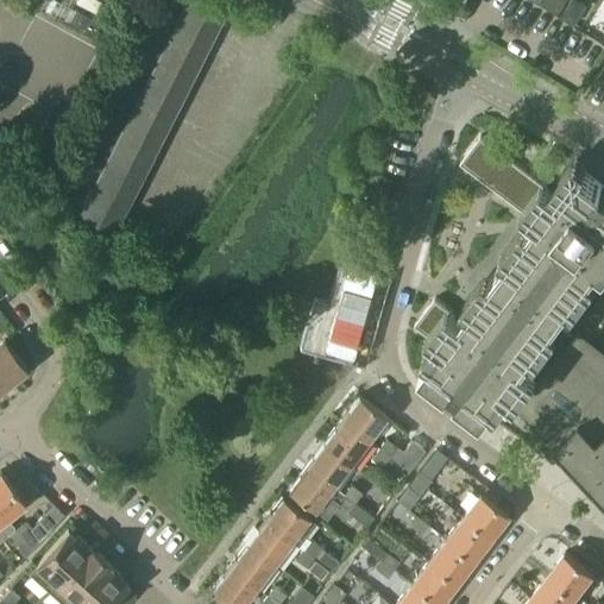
[(101,17),(107,6),(95,0),(82,0),(80,6),(101,17)]
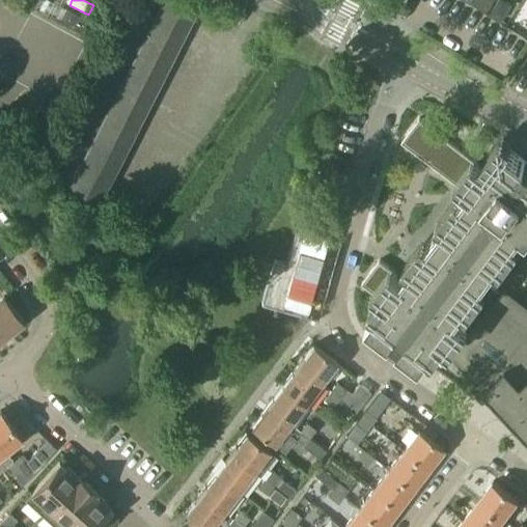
[(139,38),(84,146),(84,148),(91,153),(73,190),(103,204),(200,11),(178,0),(168,0),(159,19),(121,0),(118,6),(110,24),(139,38)]
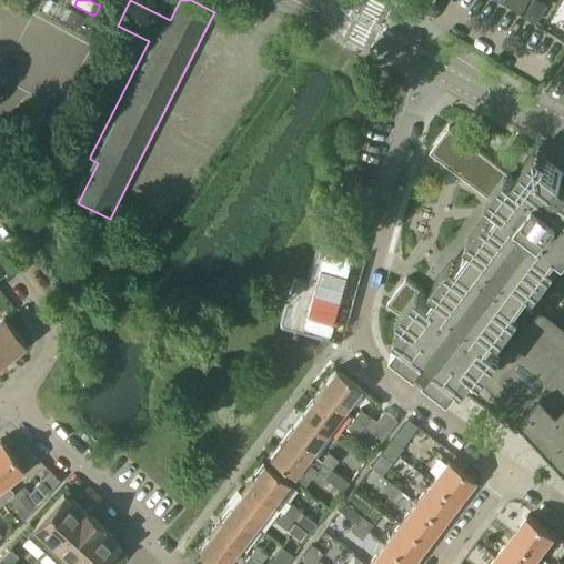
[(522,0),(515,11),(525,18),(533,6),(524,0),(522,0)]
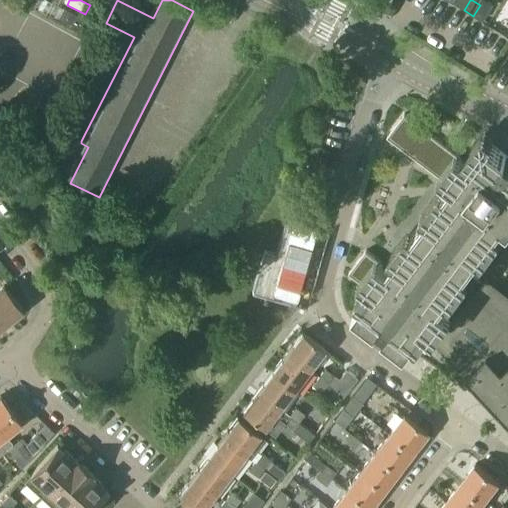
[(487,24),(497,8),(485,1),(475,17),(487,24)]
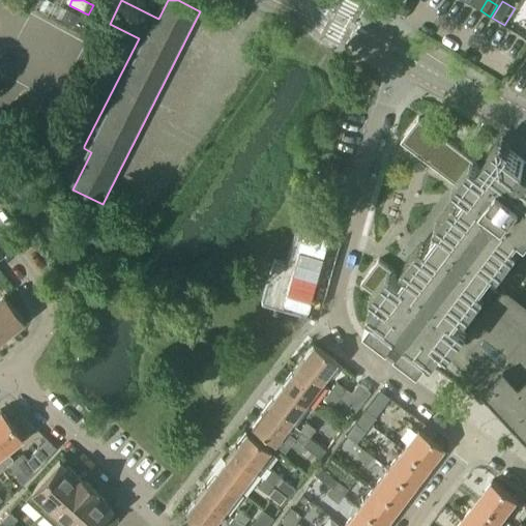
[(504,148),(487,171),(421,122),(404,145),(469,194),(404,280),(382,263),(364,287),(386,303),(369,326),(391,343),(389,346),(398,353),(401,350),(422,367),(440,344),(446,349),(448,348),(451,351),(479,325),(504,290),(525,261),(525,164),(504,148)]
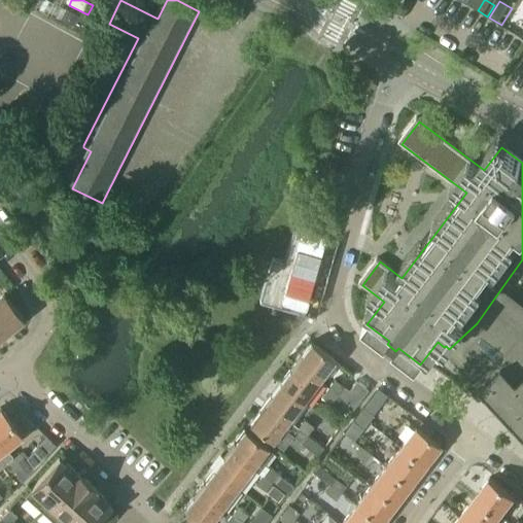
[(462,127),(455,136),(464,142),(471,133),(462,127)]
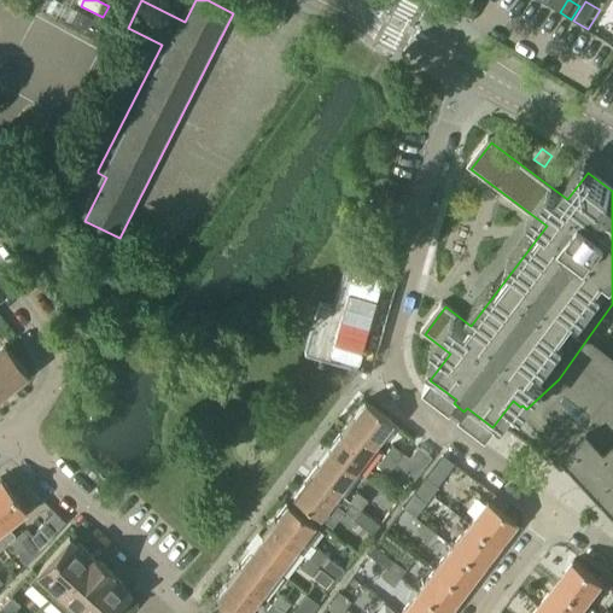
[(66,203),(76,182),(65,177),(56,198),(66,203)]
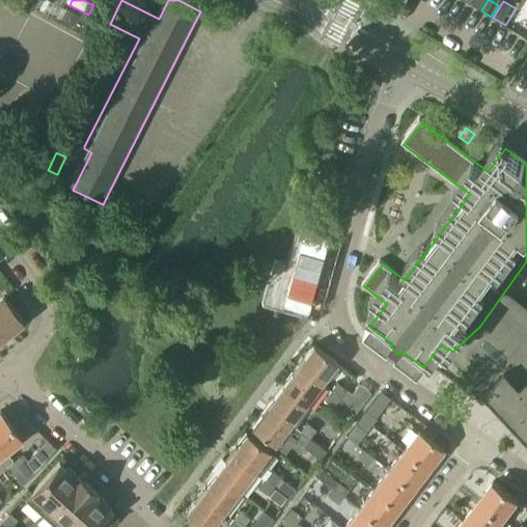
[(526,305),(505,290),(480,326),(452,352),(449,355),(521,431),(517,436),(526,443),(526,305)]
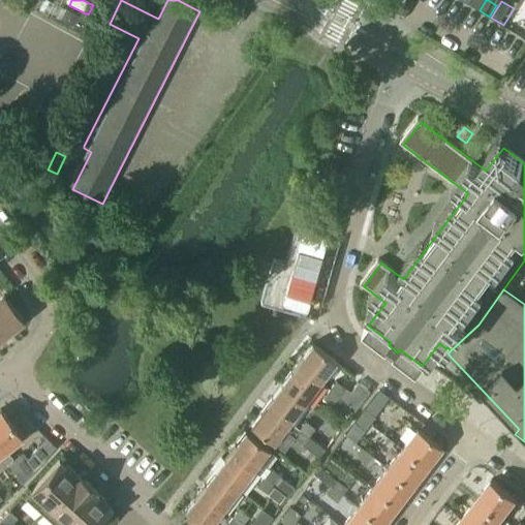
[(0,304),(0,332),(6,339),(26,323),(7,299),(0,304)]
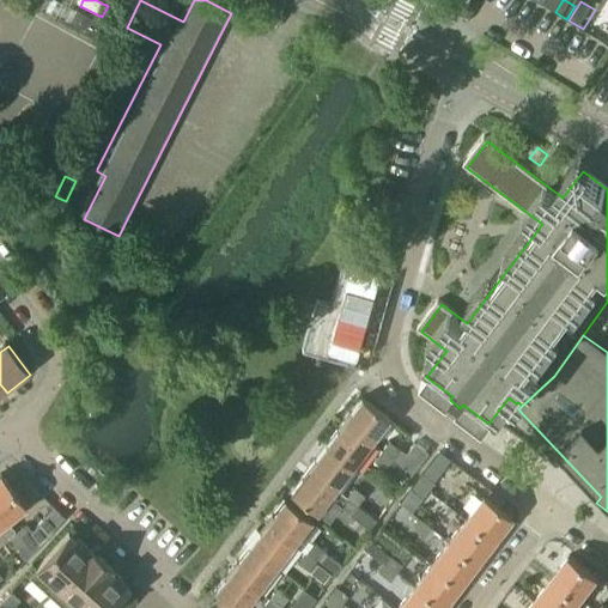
[(365,402),(347,425),(374,447),(391,423),(365,402)]
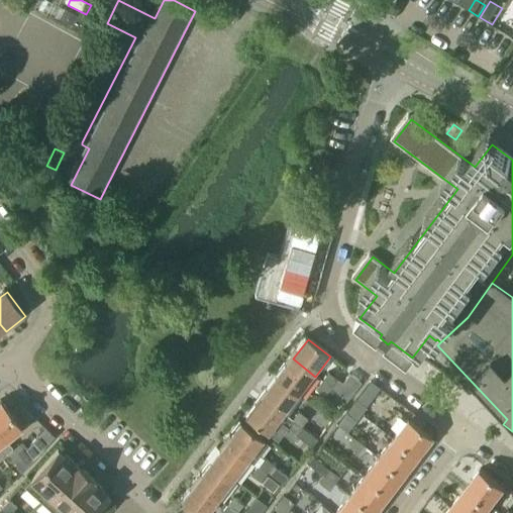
[(293,358),(278,379),(300,396),(315,377),(293,358)]
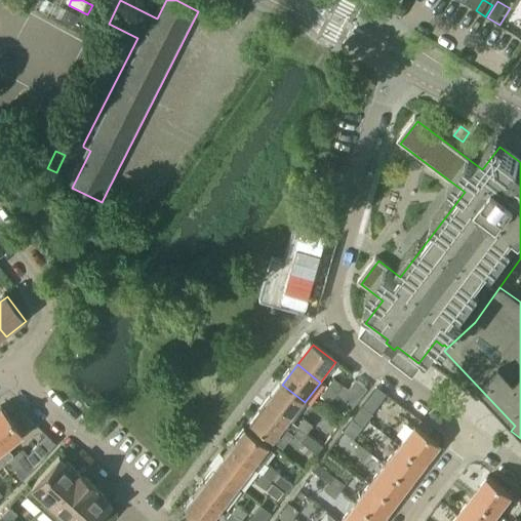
[(330,391),(339,397),(356,409),(369,391),(358,383),(351,392),(336,382),(330,390),(330,391)]
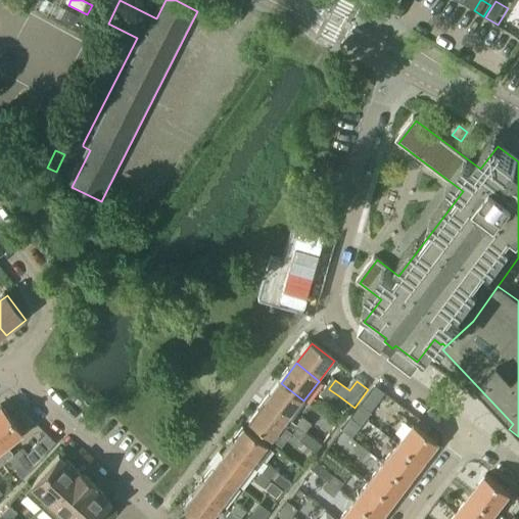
[(281,383),(266,403),(288,420),(303,400),(281,383)]
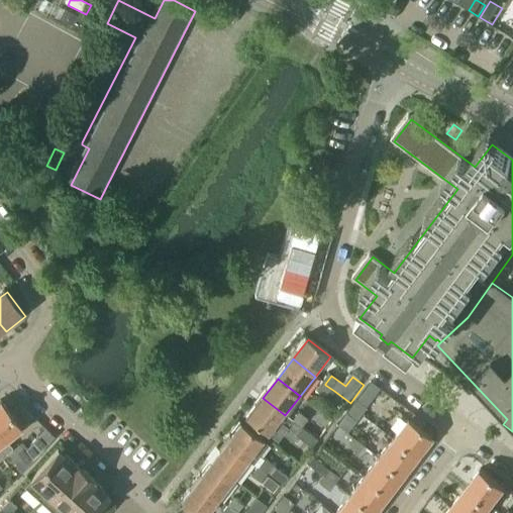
[(328,399),(334,391),(325,385),(325,384),(318,392),(328,399)]
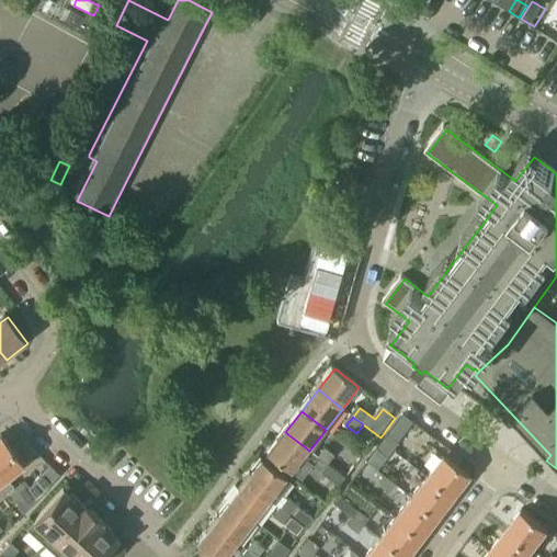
[(269,454),(265,457),(291,476),(293,473),(309,451),(285,432),(269,454)]
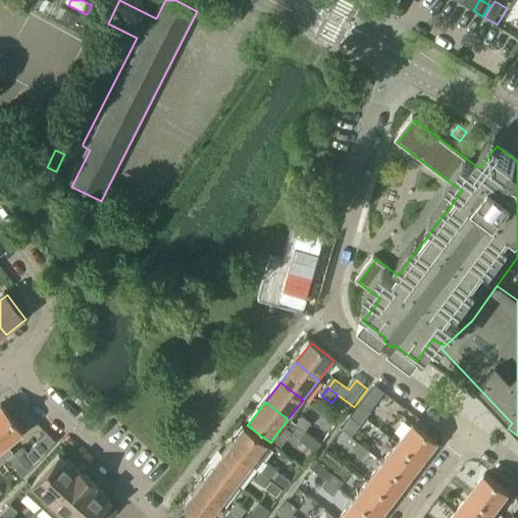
[(364,407),(354,420),(363,427),(373,414),(364,407)]
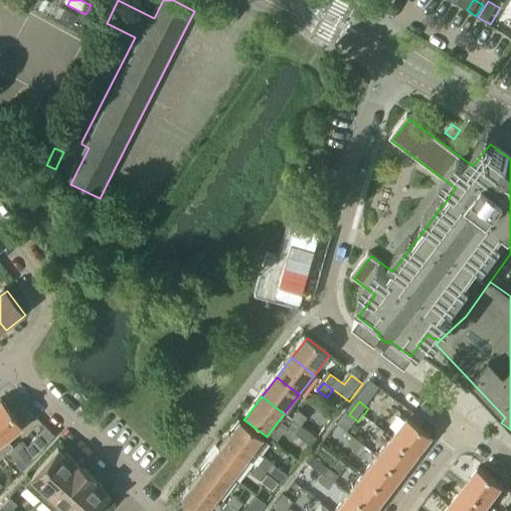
[(0,403),(0,432),(7,441),(23,429),(3,402),(0,403)]
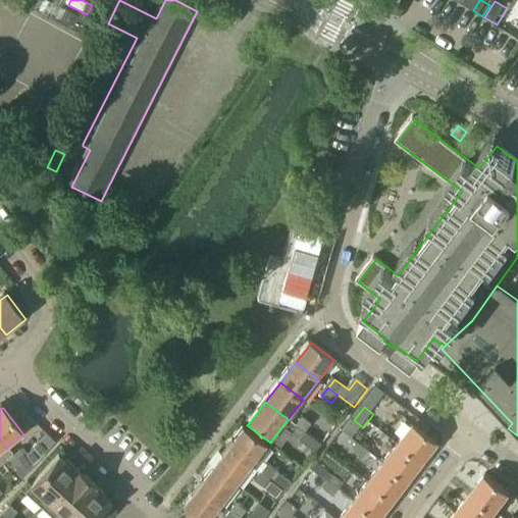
[(302,419),(296,426),(305,433),(311,426),(302,419)]
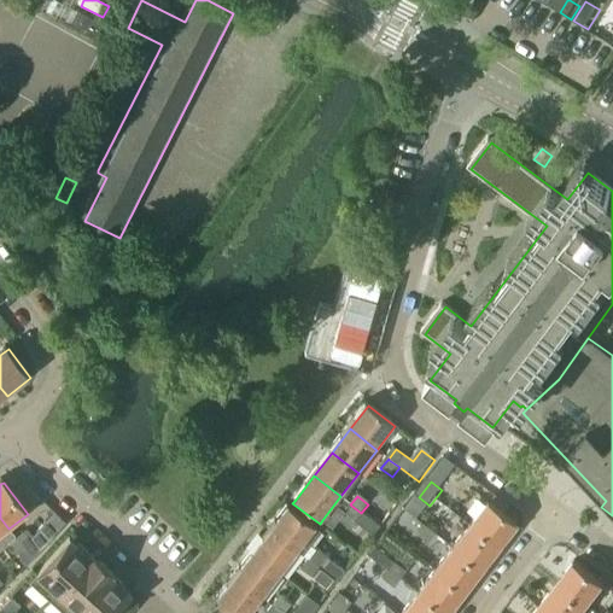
[(490,503),(472,526),(500,549),(518,525),(490,503)]
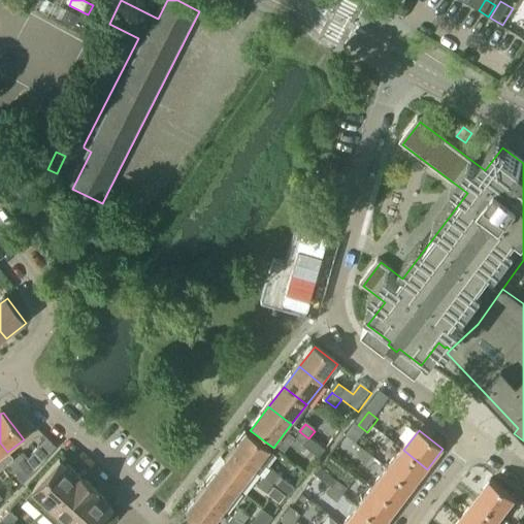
[(299,431),(292,439),(301,447),(308,438),(299,431)]
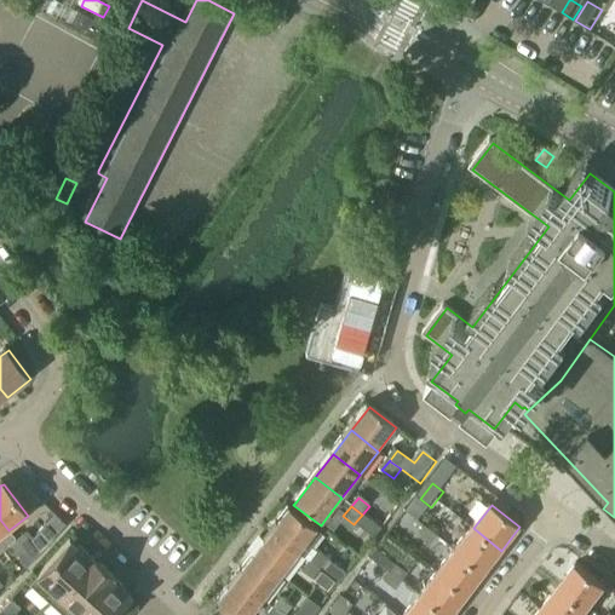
[(291,509),(272,533),(299,553),(319,529),(291,509)]
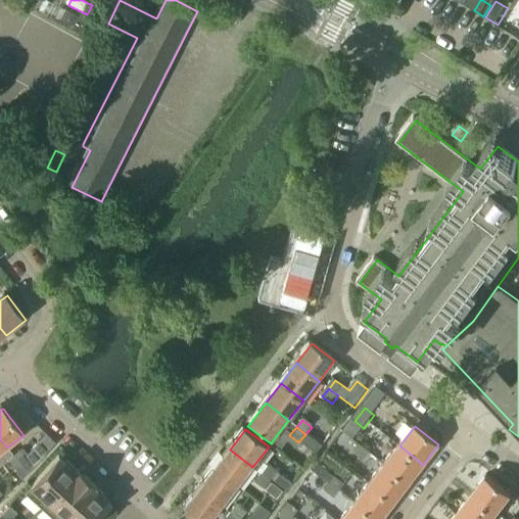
[(301,443),(318,456),(324,446),(308,434),(302,442),(301,443)]
